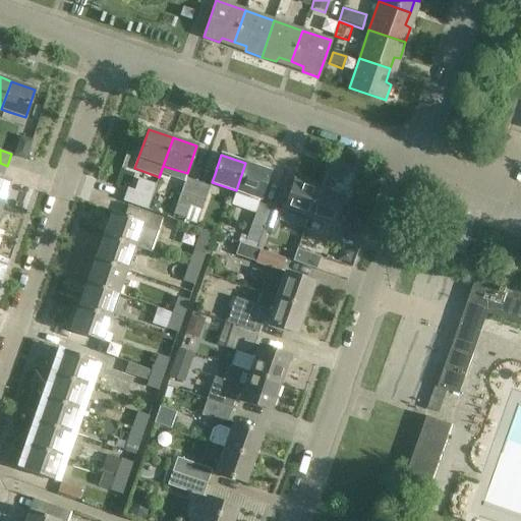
[(245,163),(236,190),(261,198),(270,172),(245,163)]
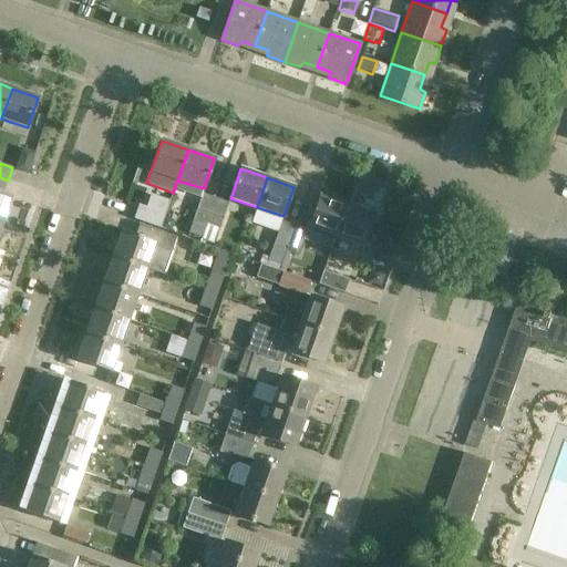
[(0,192),(0,220),(2,222),(11,196),(0,192)]
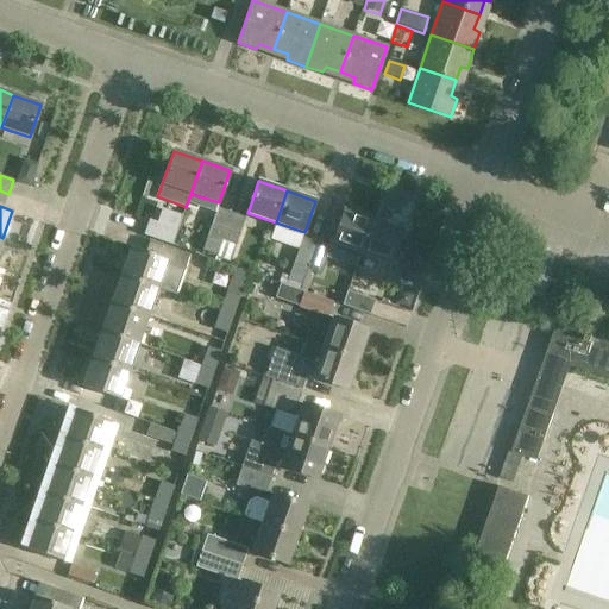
[(218,208),(202,251),(215,256),(231,213),(218,208)]
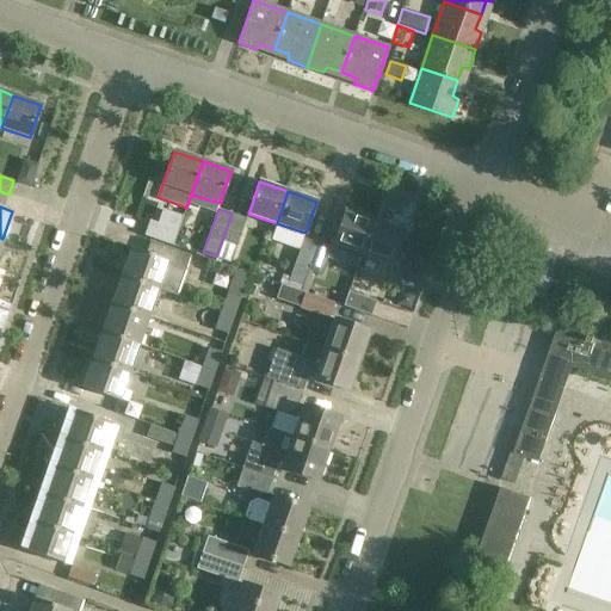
[(164,211),(158,226),(152,223),(146,236),(173,246),(183,218),(164,211)]
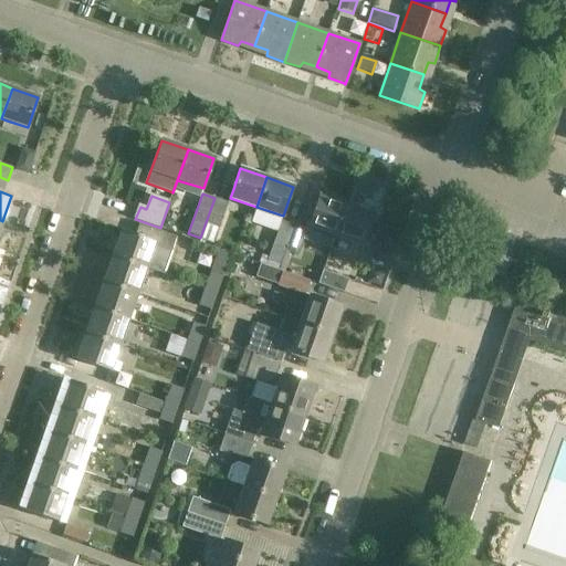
[(308,226),(335,236),(346,205),(320,196),(312,217),(308,226)]
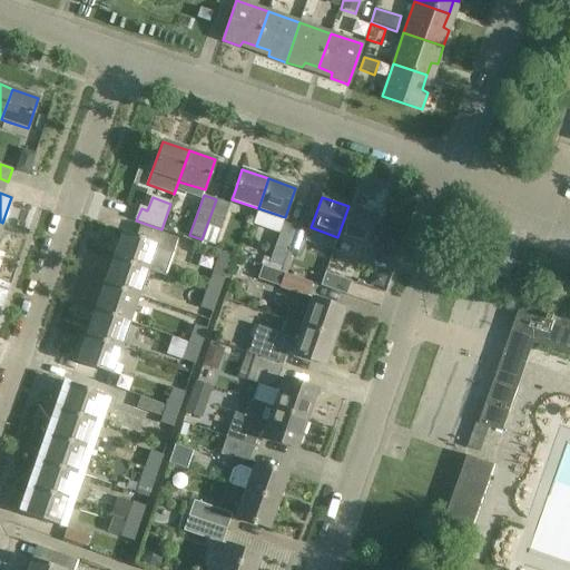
[(216,199),(202,239),(215,245),(229,204),(216,199)]
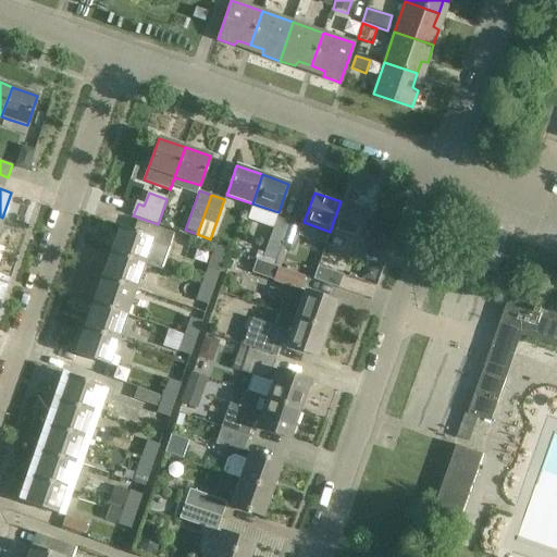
[(366,211),(341,201),(330,232),(356,240),(366,211)]
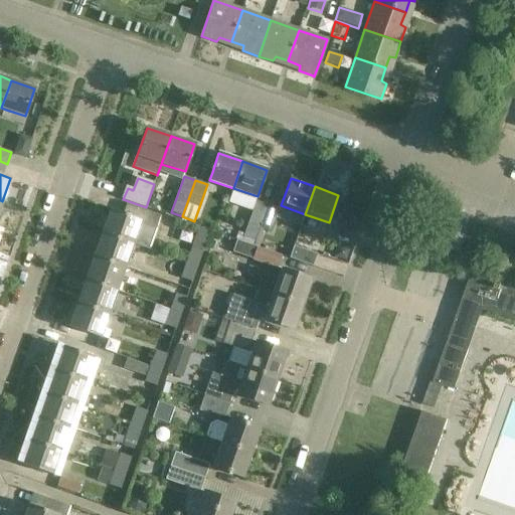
[(217,233),(236,240),(254,246),(255,241),(254,241),(260,228),(268,205),(256,201),(243,237),(237,236),(239,229),(220,222),(217,233)]
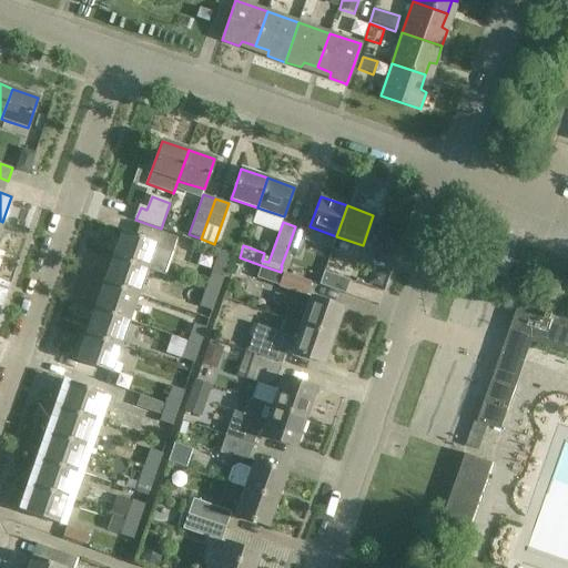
[(122,231),(113,256),(146,269),(164,274),(178,237),(140,225),(137,235),(122,231)]
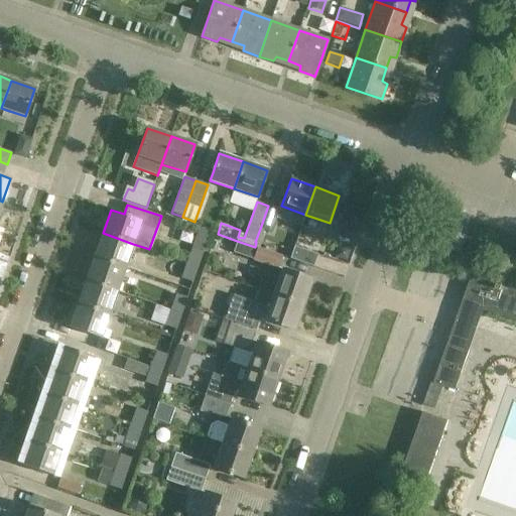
[(268,206),(260,229),(272,233),(280,210),(268,206)]
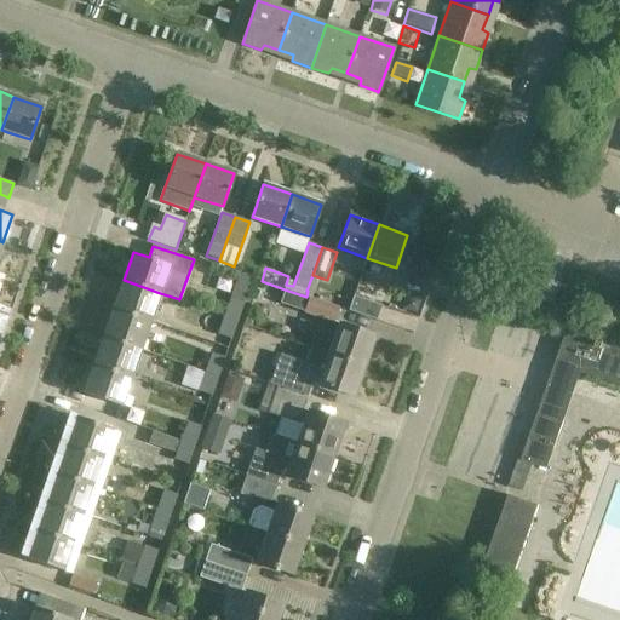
[(239,275),(225,315),(239,320),(252,280),(239,275)]
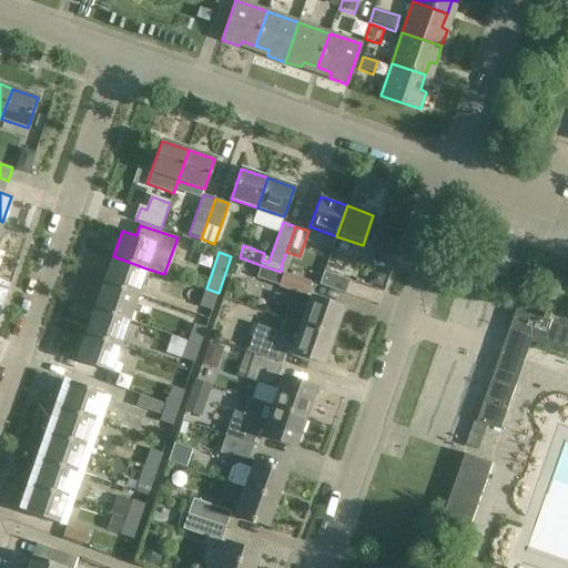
[(104,283),(138,294),(146,269),(113,256),(104,283)]
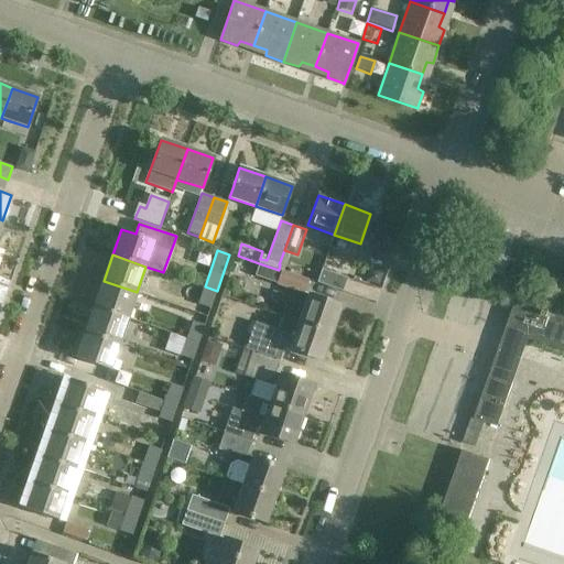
[(279,270),(259,263),(255,277),(303,293),(307,280),(279,270)]
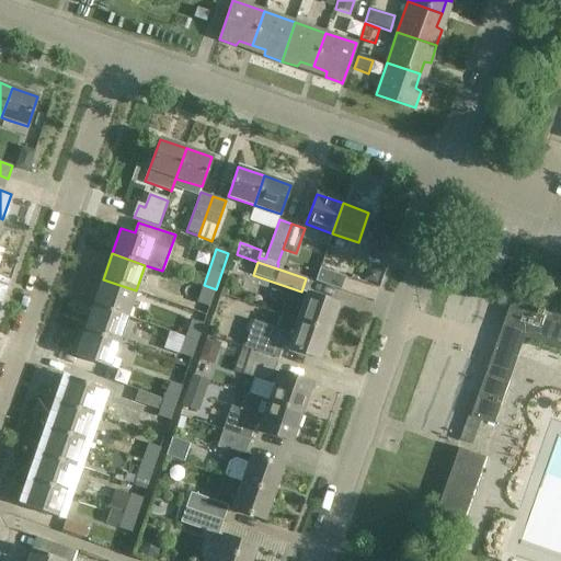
[(321,268),(316,282),(340,290),(345,277),(321,268)]
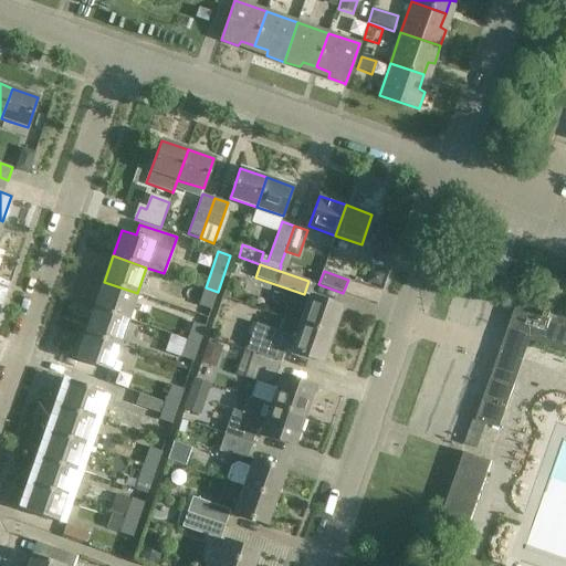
[(370,271),(366,284),(379,287),(384,274),(370,271)]
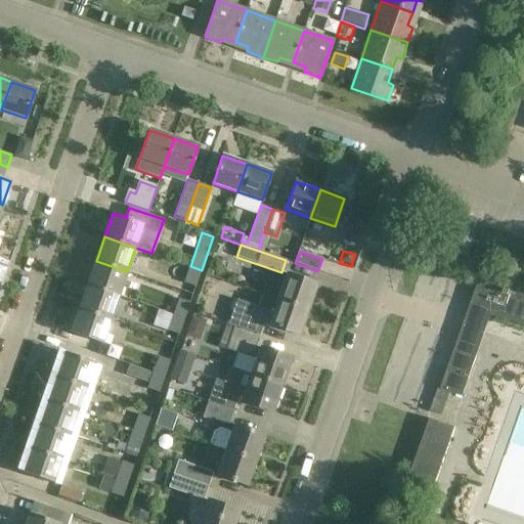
[(522,269),(523,264),(523,257),(515,254),(512,265),(522,269)]
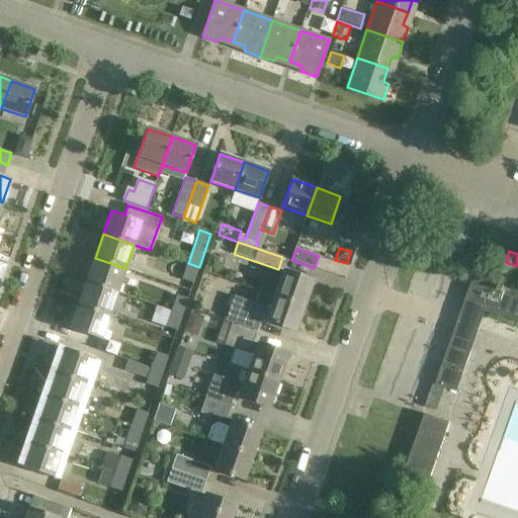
[(95,258),(86,281),(117,292),(125,268),(95,258)]
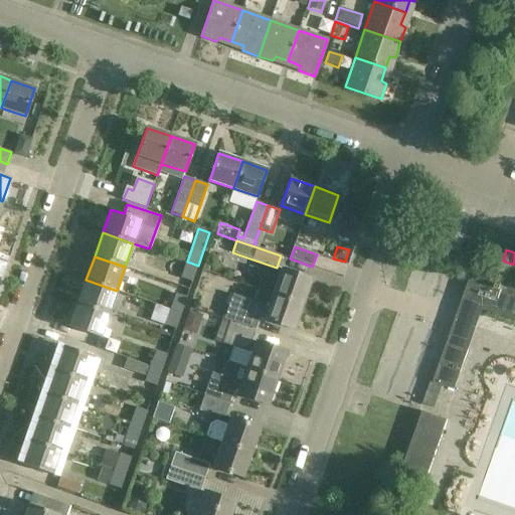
[(198,266),(187,262),(181,278),(193,282),(198,266)]
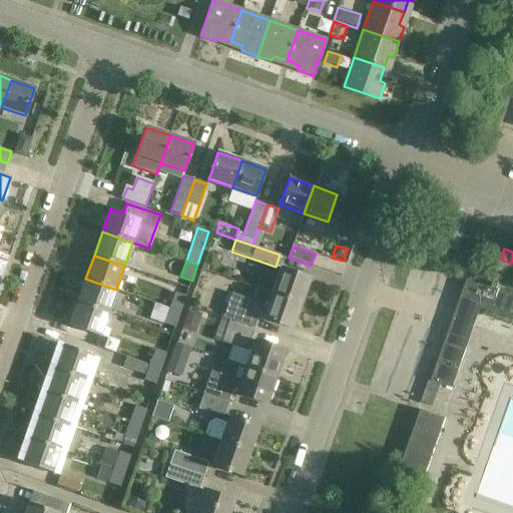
[(258,289),(302,304),(311,279),(281,268),(277,278),(263,273),(258,289)]
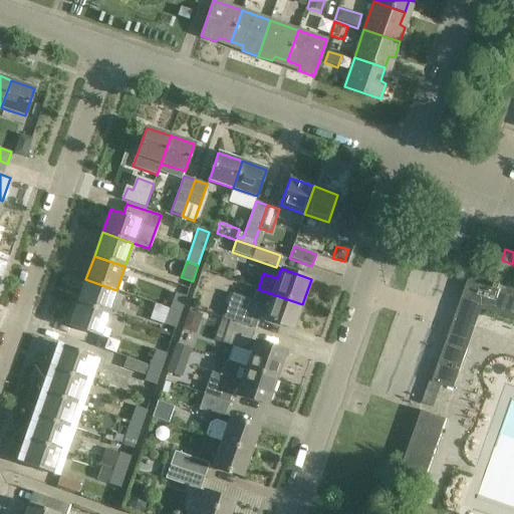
[(513,290),(470,275),(461,301),(482,308),(483,306),(513,316),(513,290)]
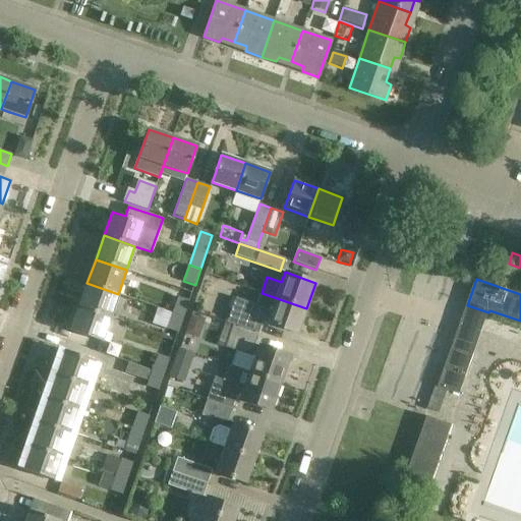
[(87,283),(78,307),(110,317),(118,294),(87,283)]
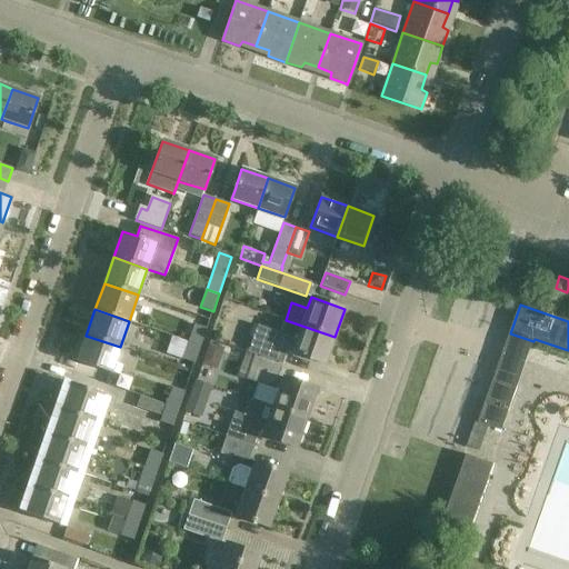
[(248,352),(255,355),(281,365),(286,351),(325,365),(335,337),(286,320),(280,333),(258,326),(248,352)]
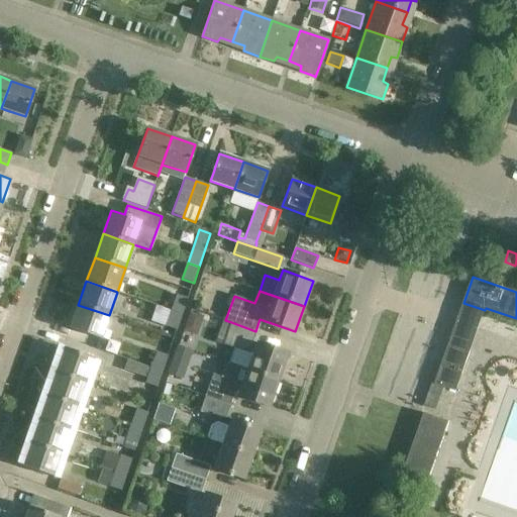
[(177,295),(171,311),(183,315),(188,299),(177,295)]
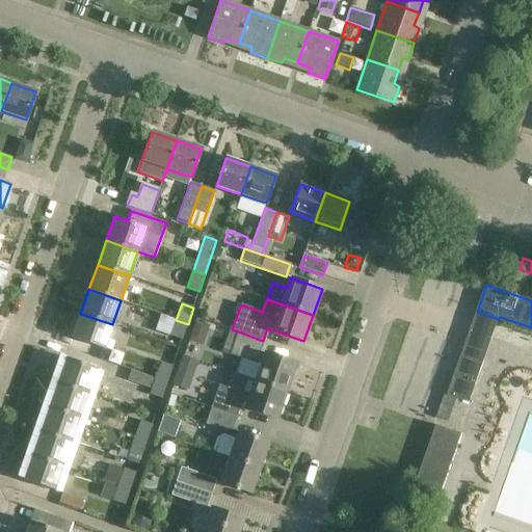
[(72,338),(91,345),(104,349),(112,324),(80,314),(72,338)]
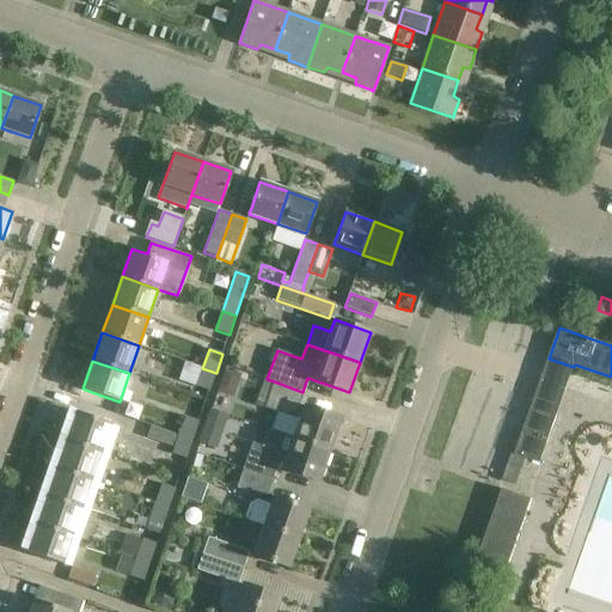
[(216,373),(202,368),(196,386),(209,391),(216,373)]
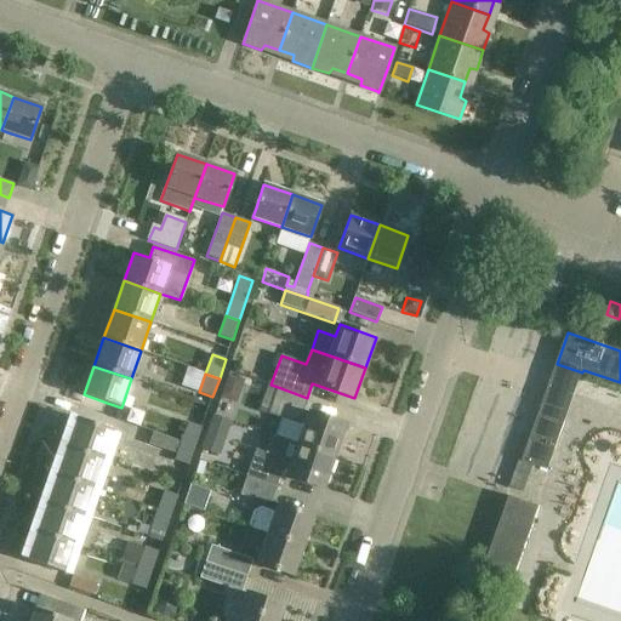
[(303,426),(297,444),(334,457),(346,426),(303,410),(307,398),(278,387),(274,398),(265,394),(258,410),(268,414),(303,426)]
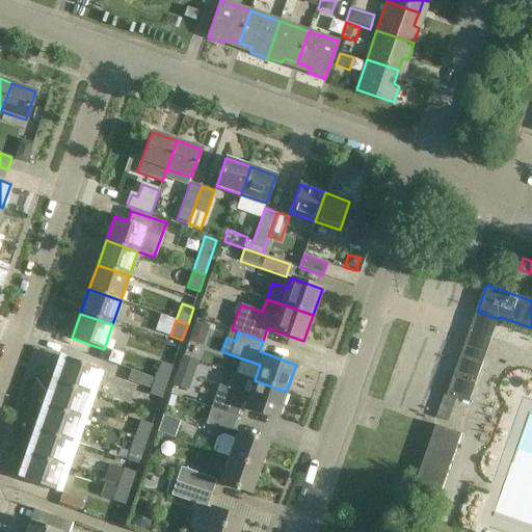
[(483,362),(462,354),(448,395),(470,403),(470,401),(466,400),(471,383),(476,384),(483,362)]
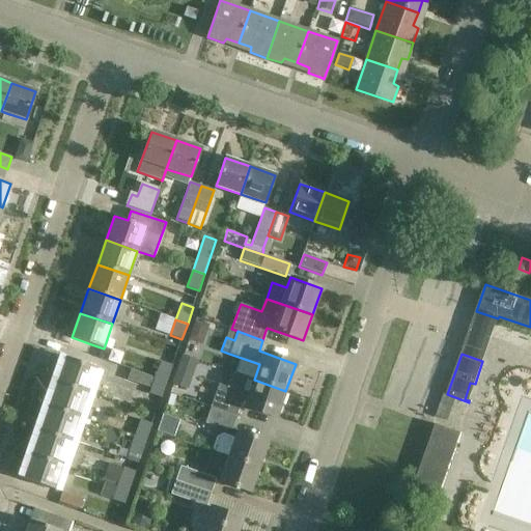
[(180,356),(171,385),(188,390),(197,361),(180,356)]
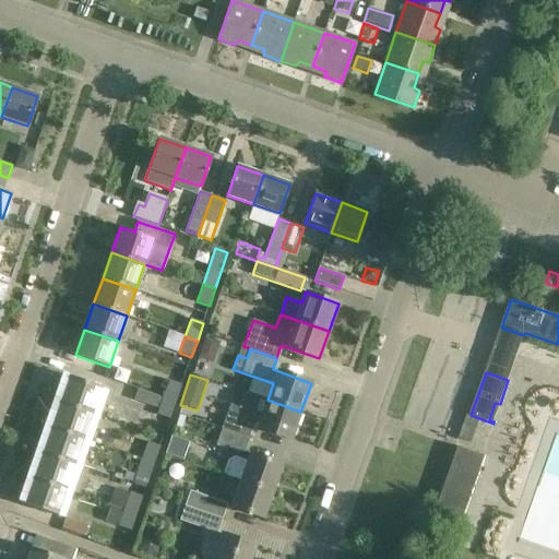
[(68,376),(59,402),(93,413),(102,388),(68,376)]
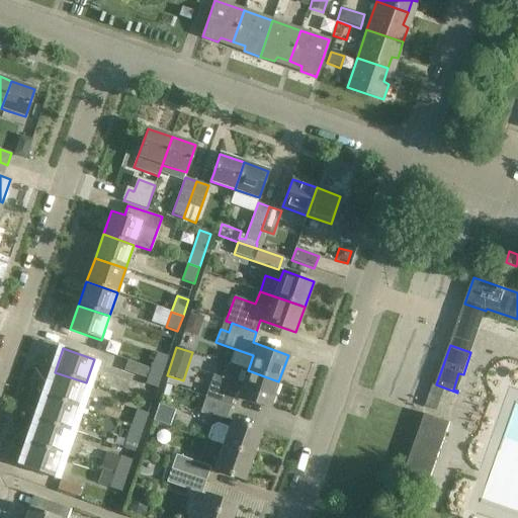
[(157,352),(151,369),(163,373),(168,357),(157,352)]
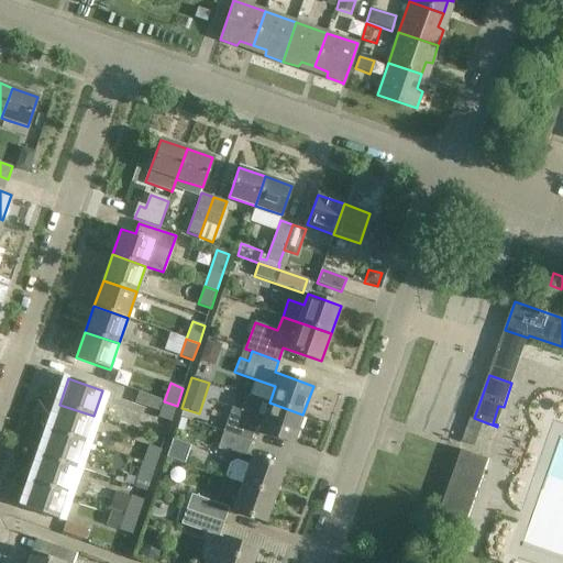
[(177,406),(164,401),(140,393),(135,403),(161,411),(158,418),(170,422),(177,406)]
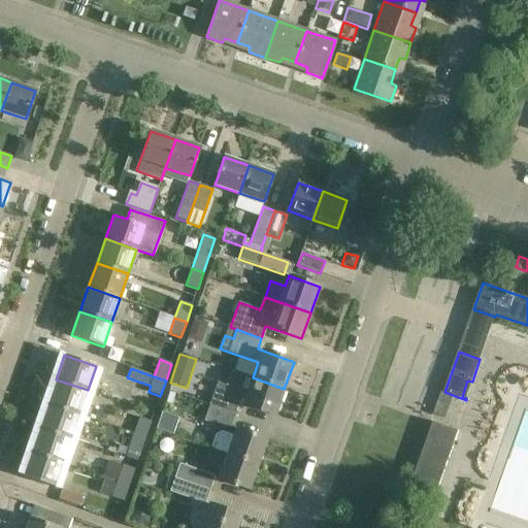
[(218,382),(209,405),(234,414),(238,403),(274,416),(284,389),(253,377),(248,392),(218,382)]
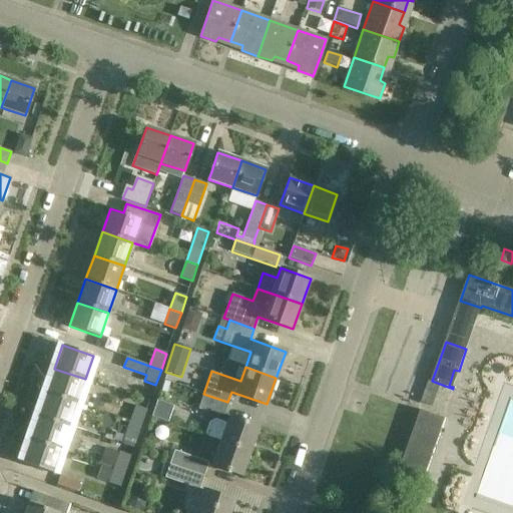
[(85,379),(54,369),(46,392),(77,403),(85,379)]
